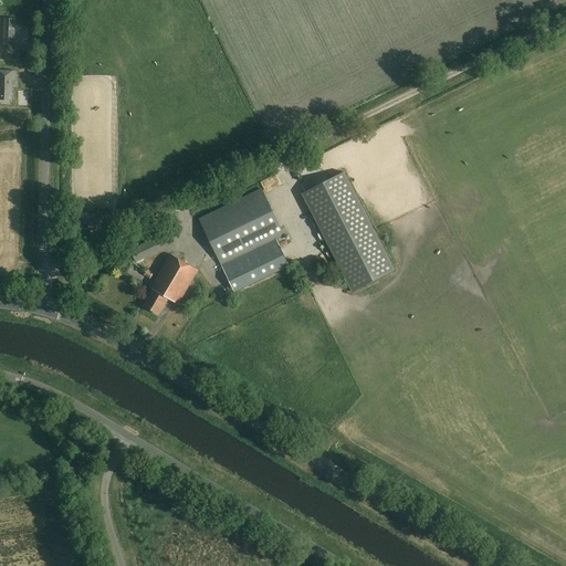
[(16,46),(17,20),(4,19),(3,46),(16,46)]
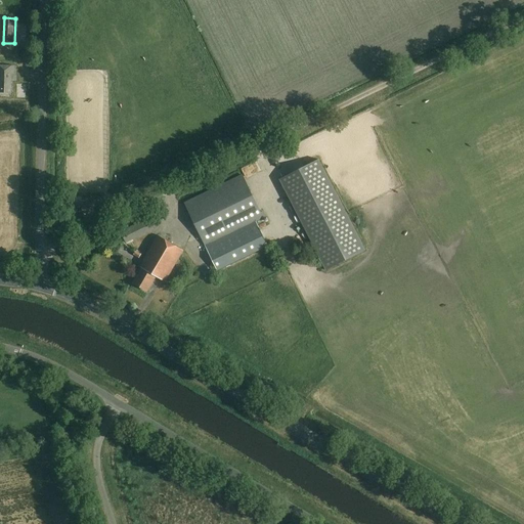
[(13,74),(13,66),(0,64),(0,92),(11,92),(11,74),(13,74)]
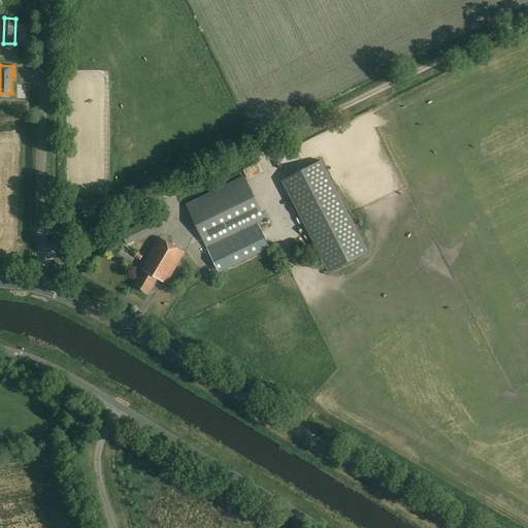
[(322,161),(282,182),(328,273),(368,253),(322,161)]
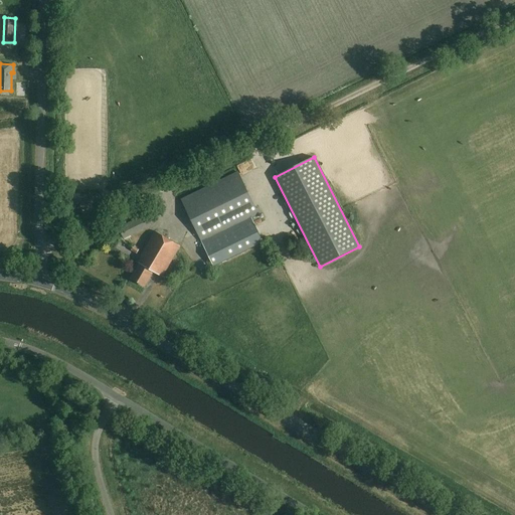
[(256,209),(238,172),(181,199),(212,266),(263,241),(251,218),(262,213),(259,208),(256,209)]
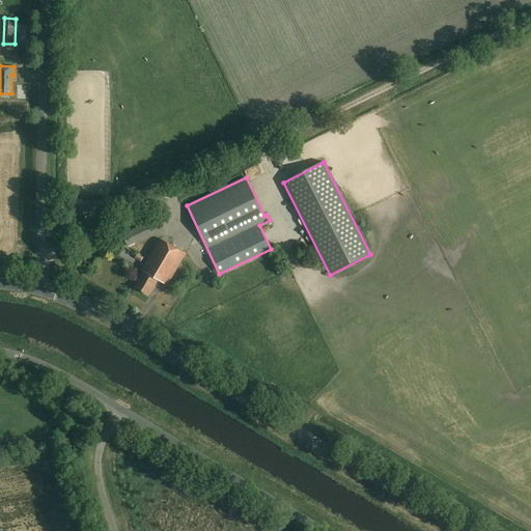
[(186,254),(160,239),(145,263),(146,264),(142,271),(145,273),(142,278),(141,277),(136,287),(149,296),(157,282),(156,281),(157,279),(168,285),(186,254)]
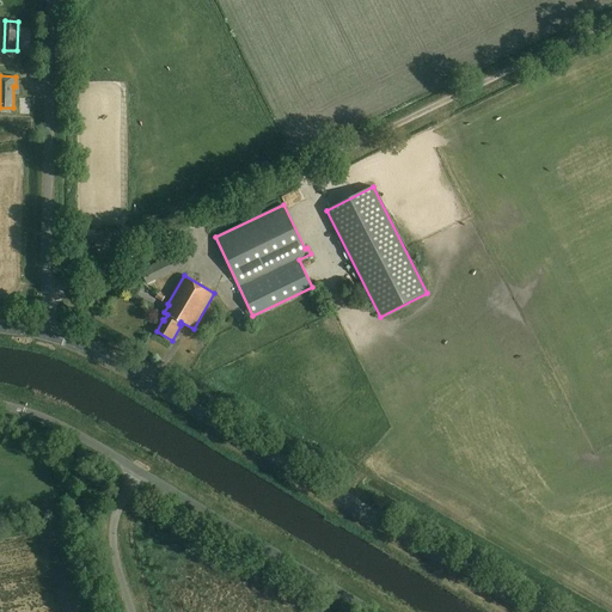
[(231,304),(225,307),(232,324),(238,322),(231,304)]
